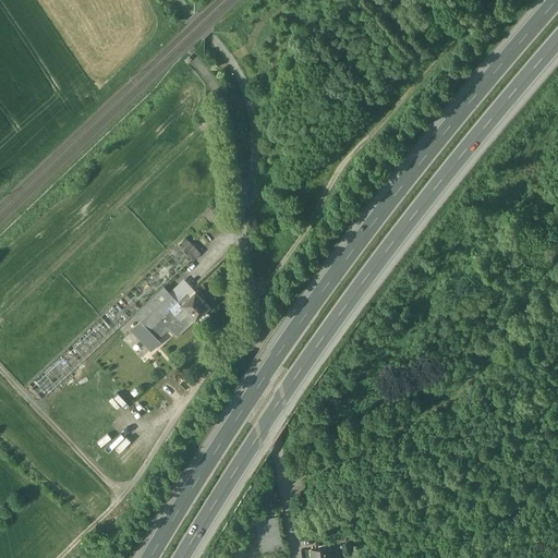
[(201,253),(185,238),(178,244),(192,259),(193,261),(201,253)]
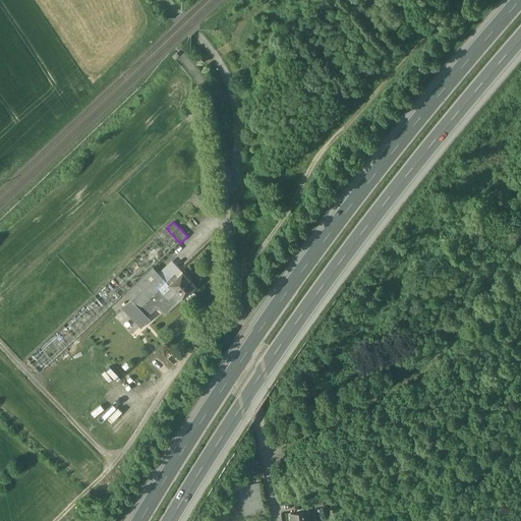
[(166,228),(27,359),(40,373),(179,242),(166,228)]
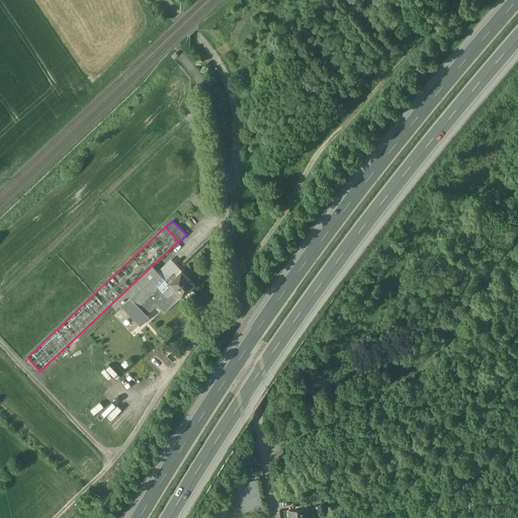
[(169,263),(159,273),(165,279),(172,273),(175,276),(181,270),(182,271),(183,269),(180,266),(169,263)]
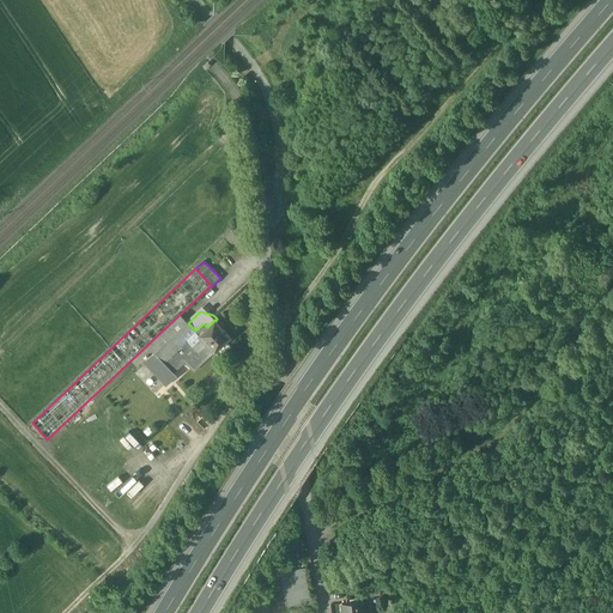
[(180,315),(149,345),(153,351),(176,329),(186,321),(180,315)]
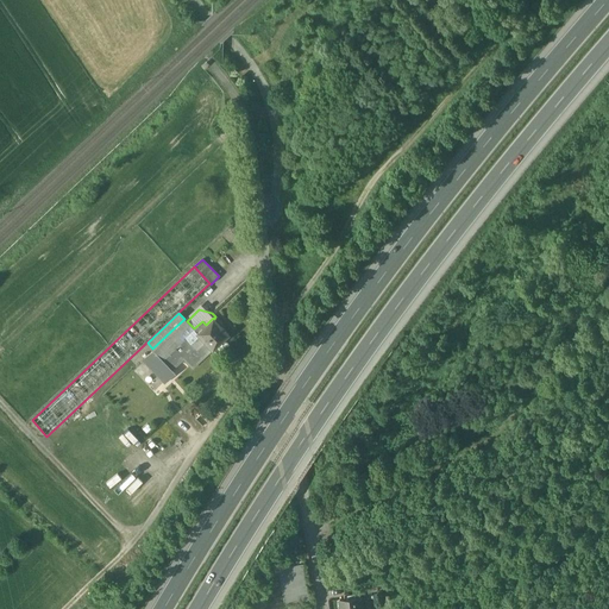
[(206,325),(198,333),(205,341),(212,349),(228,333),(214,319),(213,318),(206,325)]
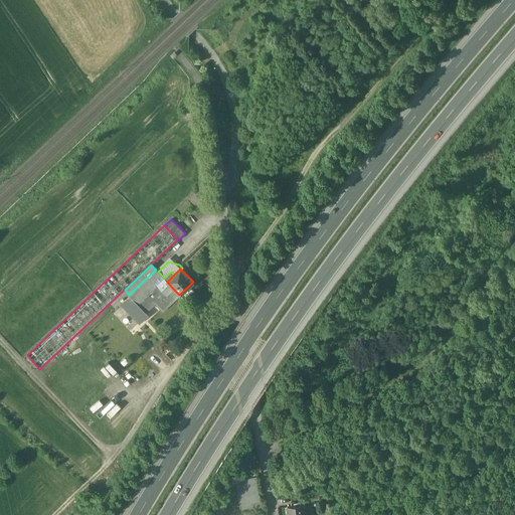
[(158,272),(156,270),(148,277),(156,286),(157,285),(164,279),(164,278),(158,272)]
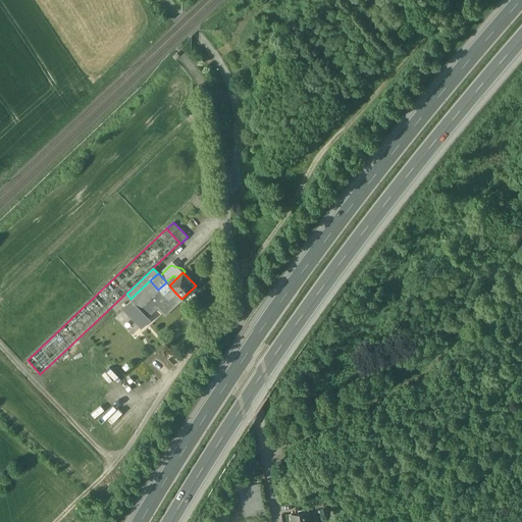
[(166,281),(166,282),(169,285),(176,278),(173,275),(166,281)]
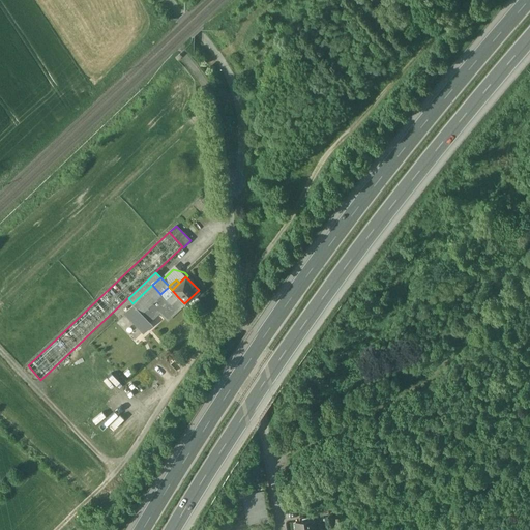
[(133,303),(133,304),(134,306),(141,314),(157,298),(160,294),(152,285),(133,303)]
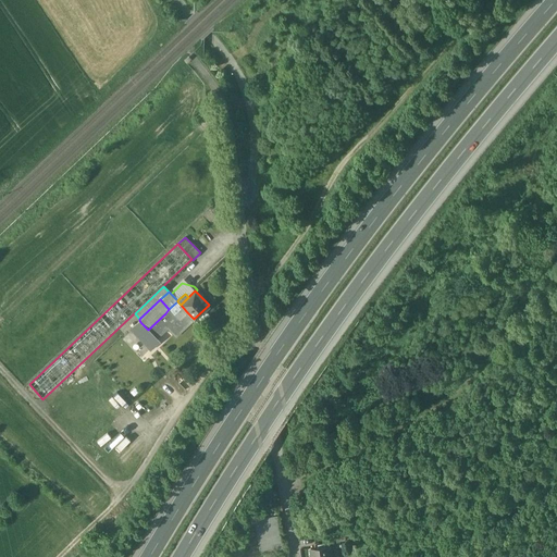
[(177,301),(170,308),(180,319),(187,312),(181,305),(177,301)]
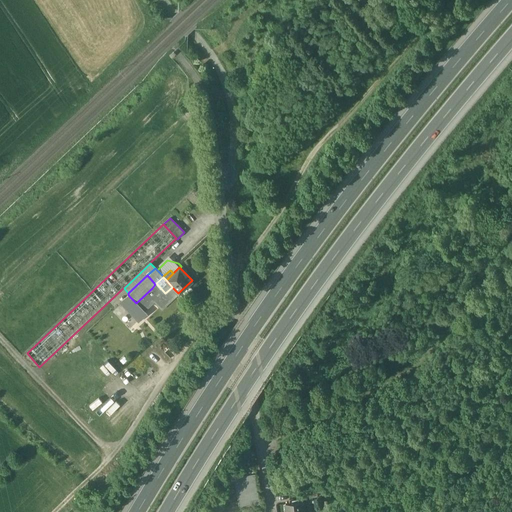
[(165,293),(156,283),(155,284),(152,288),(161,297),(165,293)]
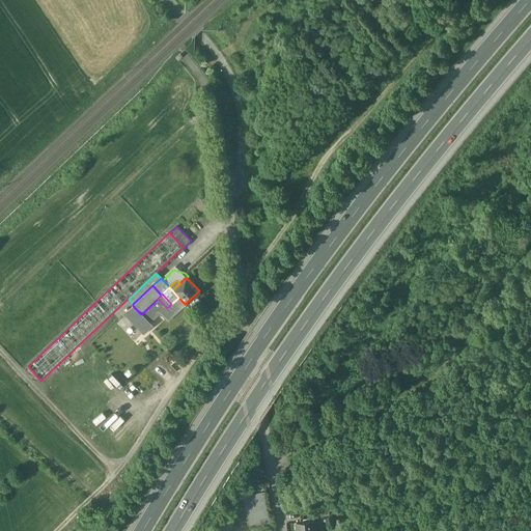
[(178,298),(171,304),(167,308),(160,312),(168,320),(185,304),(178,298)]
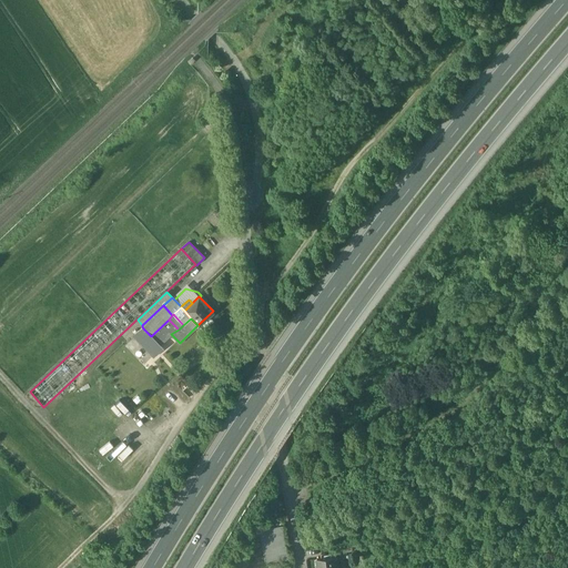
[(169,320),(151,336),(160,345),(171,334),(179,330),(169,320)]
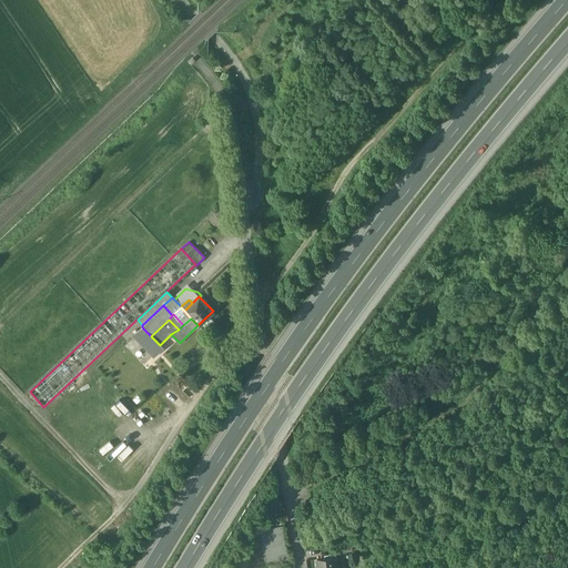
[(151,336),(143,328),(135,336),(154,356),(162,348),(151,336)]
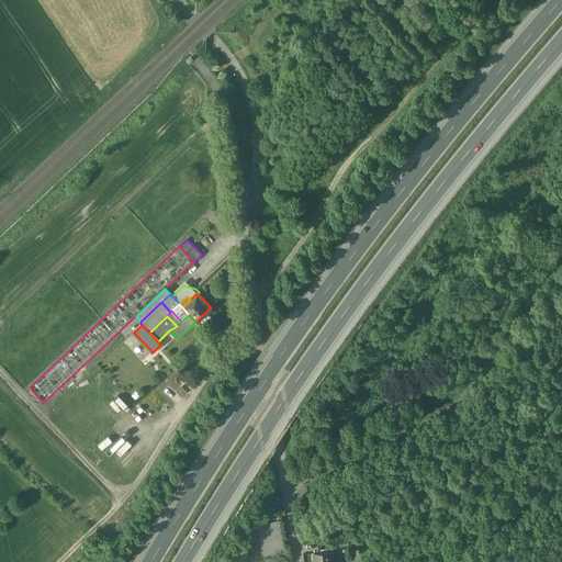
[(65,418),(69,420),(82,396),(77,394),(65,418)]
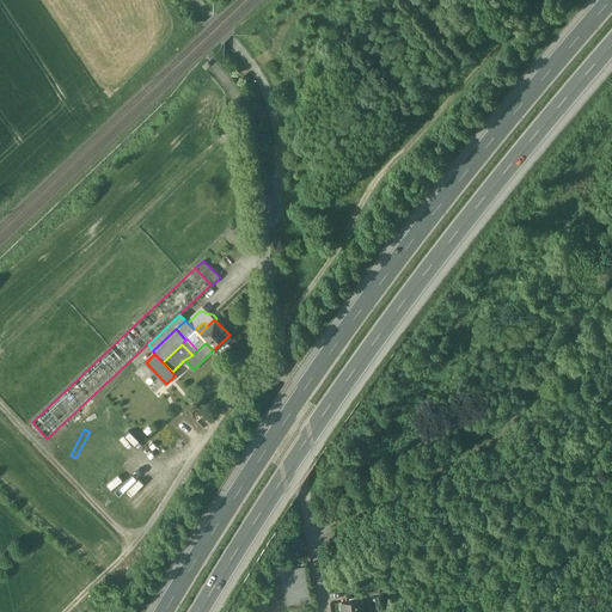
[(116,514),(138,522),(151,493),(129,483),(116,514)]
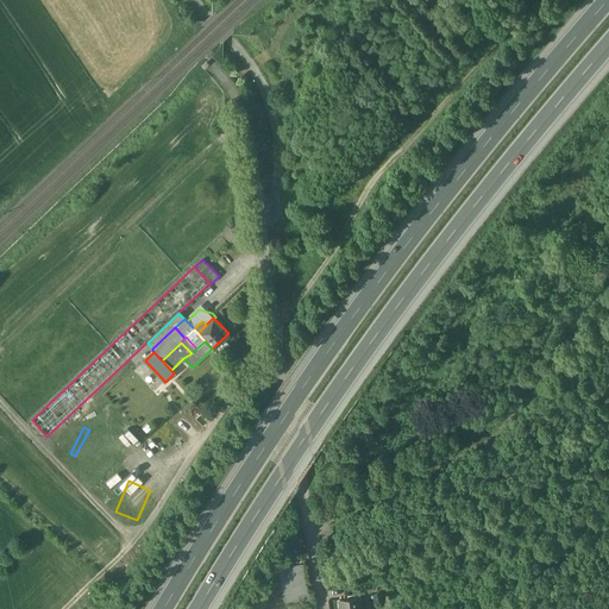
[(363,608),(362,592),(345,595),(346,598),(340,600),(341,608),(363,608)]
